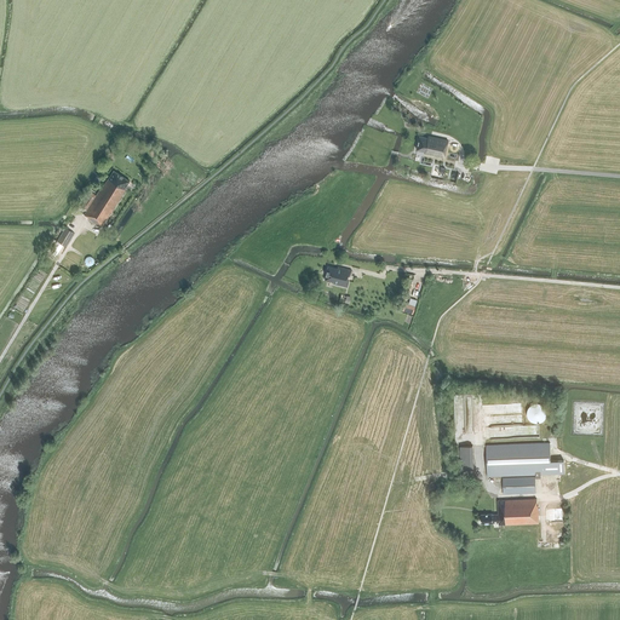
[(443,158),(448,141),(428,136),(428,138),(419,136),(417,149),(424,151),(424,154),(443,158)]
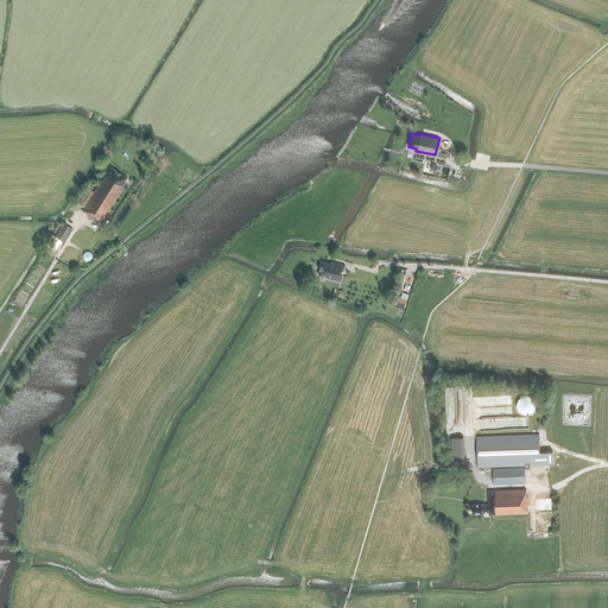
[(127,178),(111,168),(106,176),(102,182),(101,181),(94,192),(89,189),(80,203),(84,207),(82,210),(87,214),(87,215),(100,223),(122,187),(121,187),(127,178)]
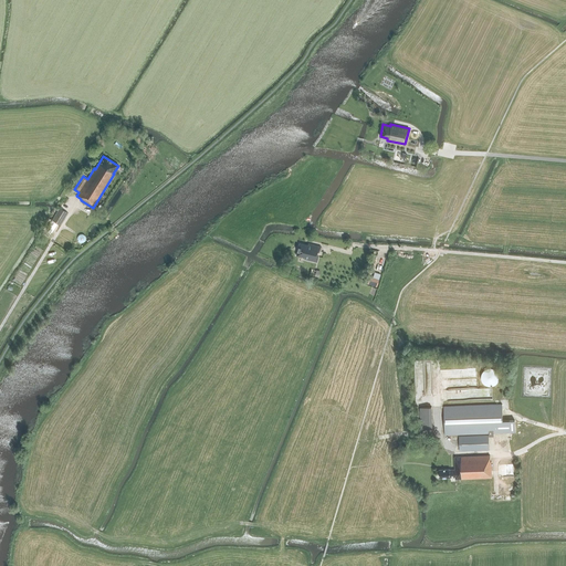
[(60,226),(67,213),(60,208),(52,220),(60,226)]
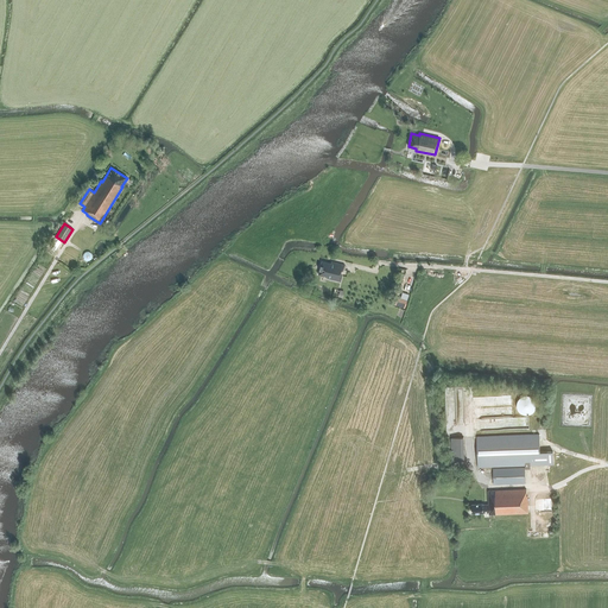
[(342,276),(340,276),(341,271),(343,271),(344,265),(331,261),(331,264),(322,261),(318,274),(328,277),(327,279),(341,282),(342,276)]
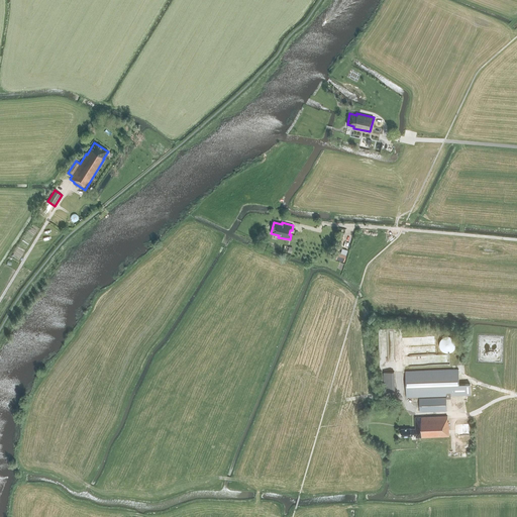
[(335,260),(343,262),(345,255),(337,253),(335,260)]
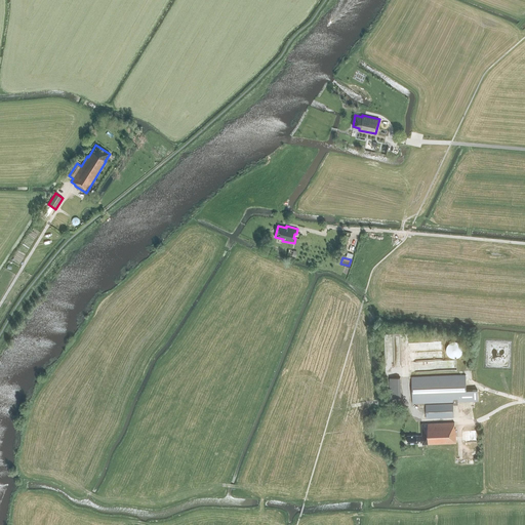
[(462,351),(462,350),(462,349),(462,348),(461,347),(461,346),(460,346),(460,345),(459,344),(458,344),(458,342),(457,342),(456,342),(455,342),(454,342),(453,342),(452,342),(451,342),(450,342),(450,344),(449,344),(448,345),(448,346),(447,346),(447,347),(447,348),(446,348),(446,349),(446,350),(446,351),(446,352),(446,353),(447,354),(447,355),(448,355),(448,356),(449,357),(450,357),(450,358),(451,358),(452,358),(453,358),(454,358),(454,359),(455,358),(456,358),(457,358),(458,358),(458,357),(459,357),(460,356),(460,355),(461,355),(461,354),(461,353),(462,353),(462,352),(462,351)]
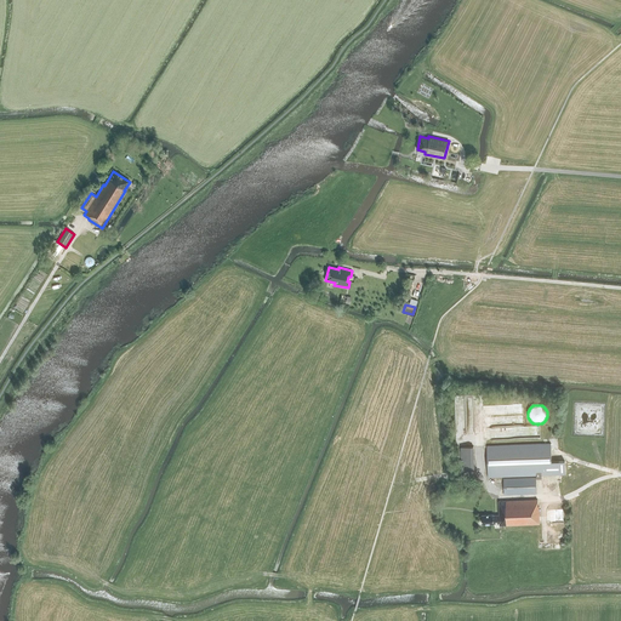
[(541,476),(565,474),(564,461),(552,461),(551,444),(535,444),(486,446),(488,478),(536,476),(536,479),(542,479),(541,476)]
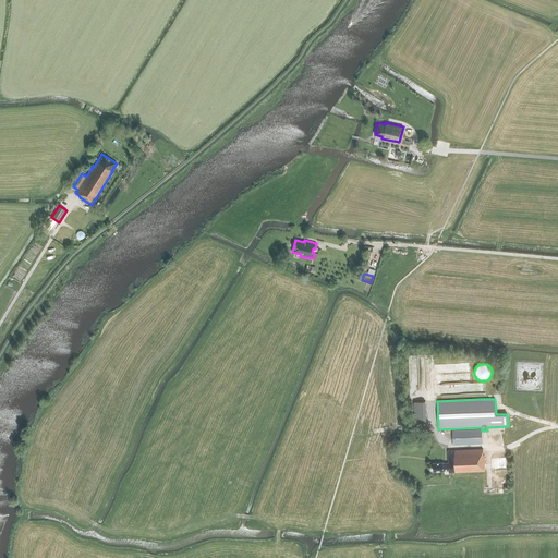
[(426,423),(425,401),(413,402),(414,423),(426,423)]
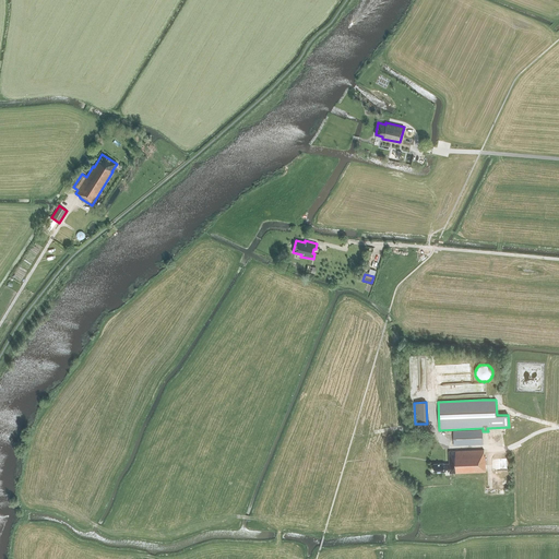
[(453,445),(483,444),(483,430),(453,431),(453,445)]
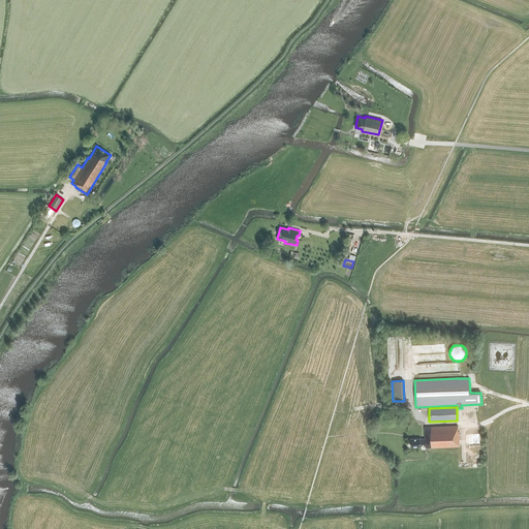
[(426,446),(426,447),(460,446),(461,446),(461,444),(460,444),(459,432),(458,432),(458,426),(425,427),(425,439),(421,439),(421,438),(410,439),(410,446),(421,446),(426,446)]
